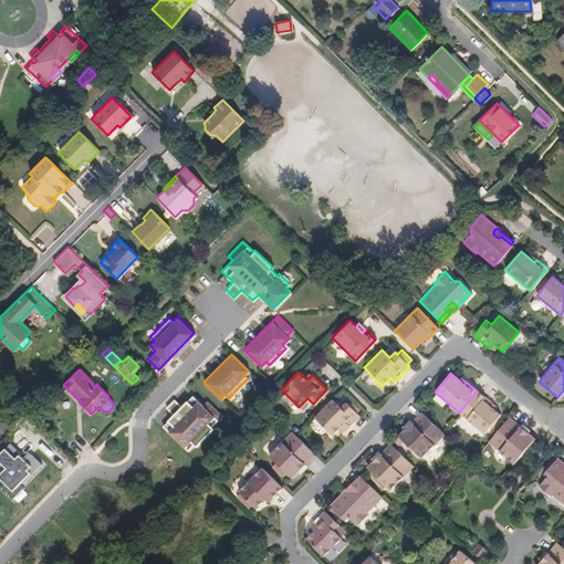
[(492,408),(486,403),(488,400),(477,390),(459,413),(483,432),(499,414),(492,408)]
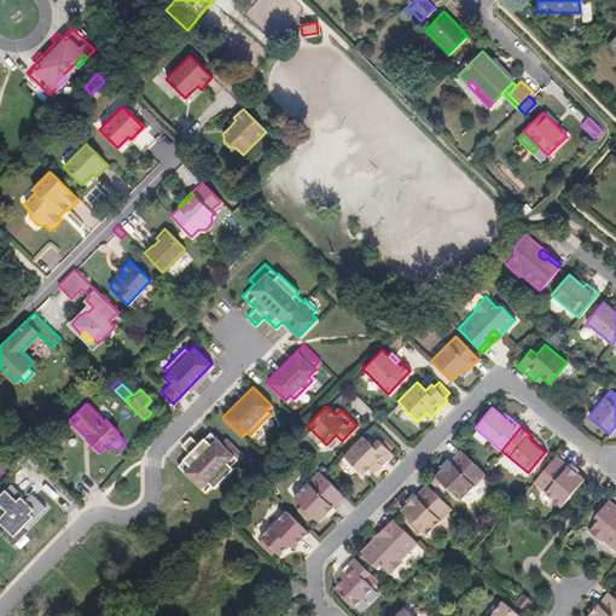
[(189,452),(176,464),(204,490),(210,483),(213,486),(232,466),(230,465),(240,453),(225,437),(220,442),(209,431),(197,443),(189,435),(180,443),(189,452)]
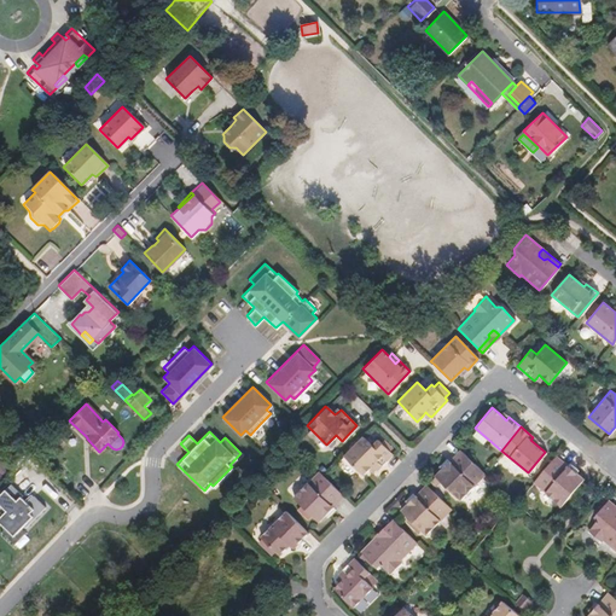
[(381,441),(377,439),(371,445),(362,435),(342,455),(361,475),(367,469),(371,465),(375,469),(376,470),(393,453),(389,449),(381,441)]
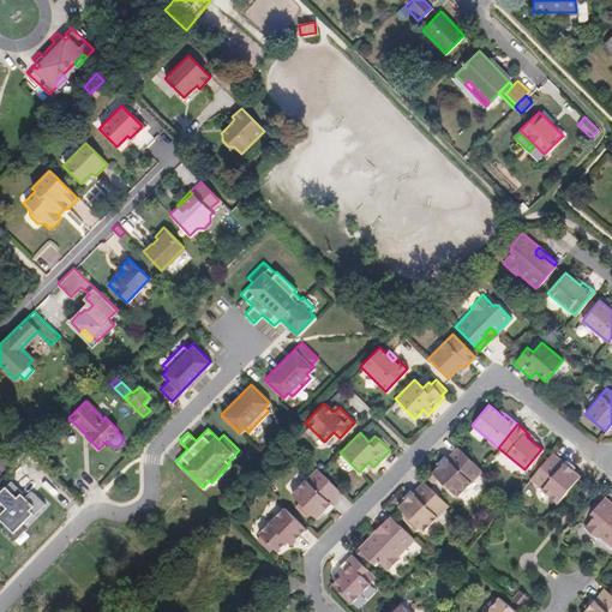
[(389,444),(381,436),(378,438),(387,447),(389,444)]
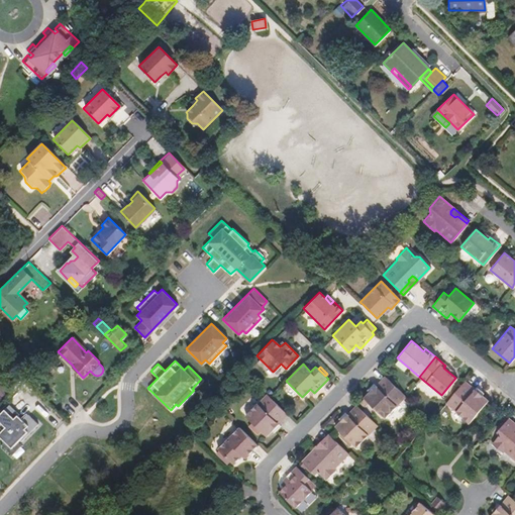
[(384,418),(405,396),(404,395),(384,376),(374,385),(377,388),(372,393),(369,391),(363,397),(368,402),(384,418)]
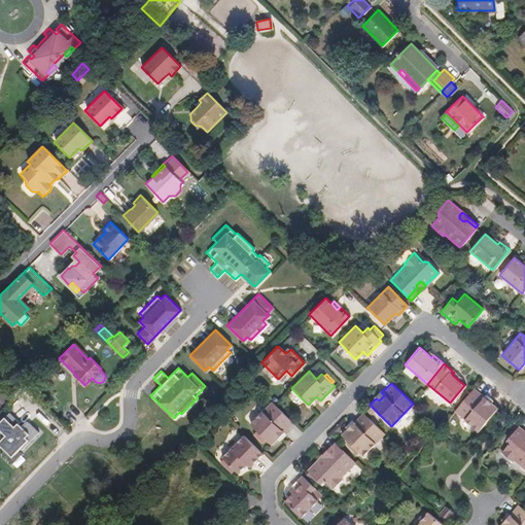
[(477,430),(496,408),(489,401),(487,405),(481,399),(484,396),(473,387),(453,411),(477,430)]
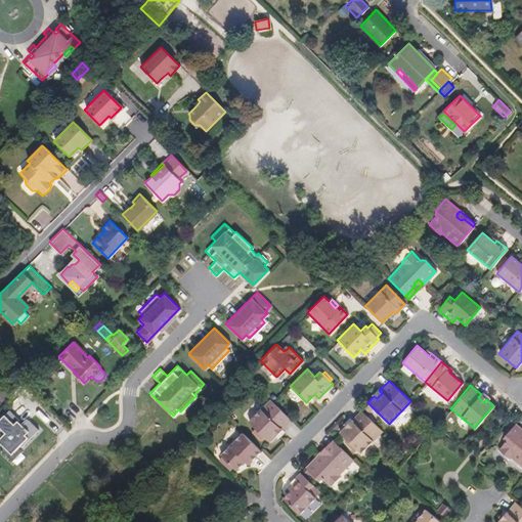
[(377,398),(382,393),(379,390),(378,389),(372,394),(374,396),(377,398)]
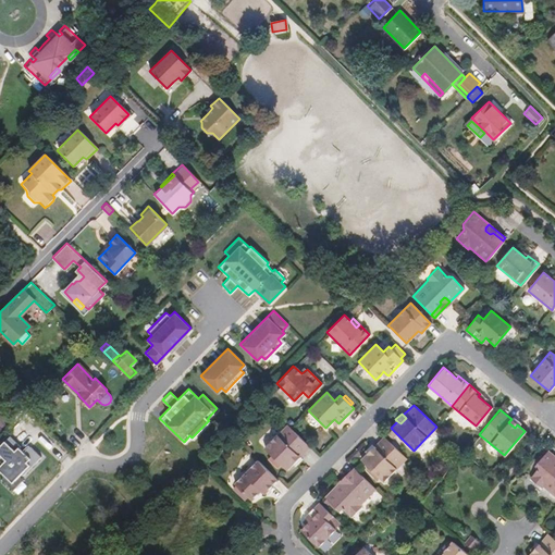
[(519,422),(513,418),(512,419),(508,422),(515,428),(517,424),(519,422)]
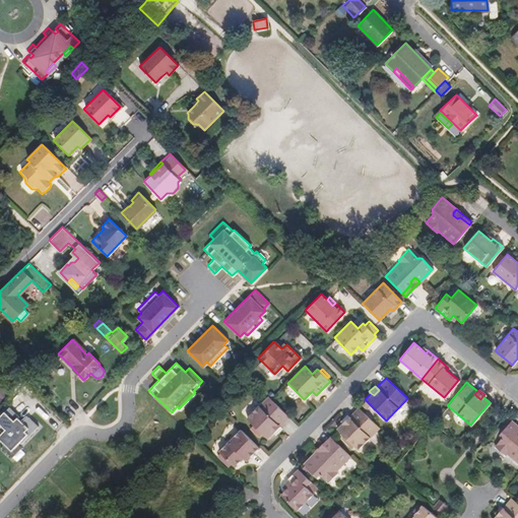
[(288,416),(271,399),(267,395),(246,417),(267,439),(273,432),(271,430),(276,425),(278,427),(288,416)]
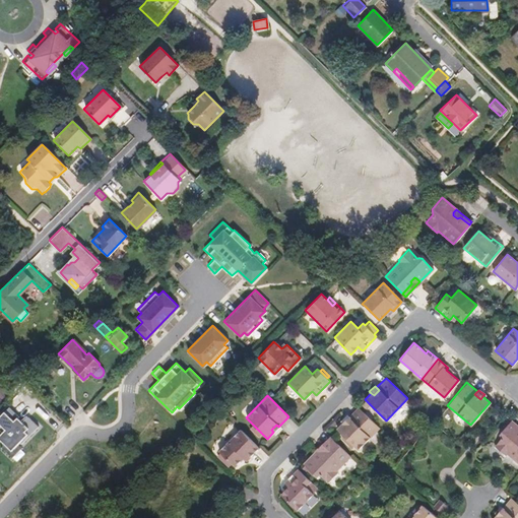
[(366,408),(370,404),(365,399),(361,403),(366,408)]
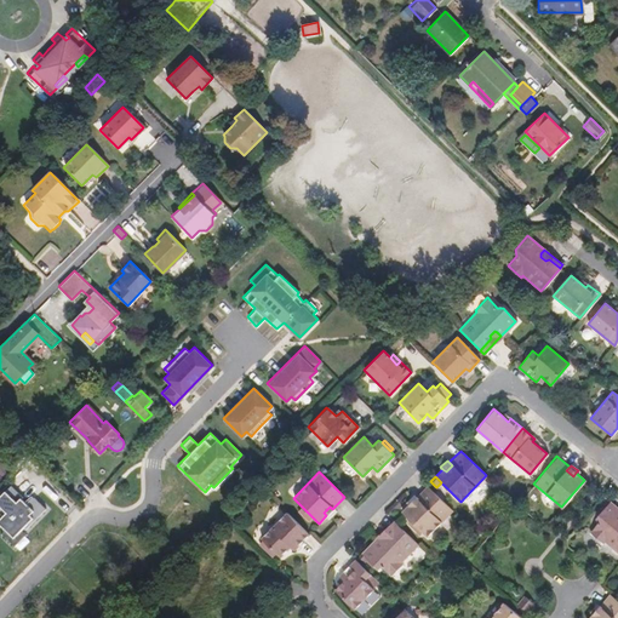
[(10,485),(0,493),(0,514),(1,515),(0,516),(0,524),(4,528),(12,537),(19,528),(22,527),(24,528),(45,509),(33,497),(27,503),(21,497),(22,496),(10,485)]
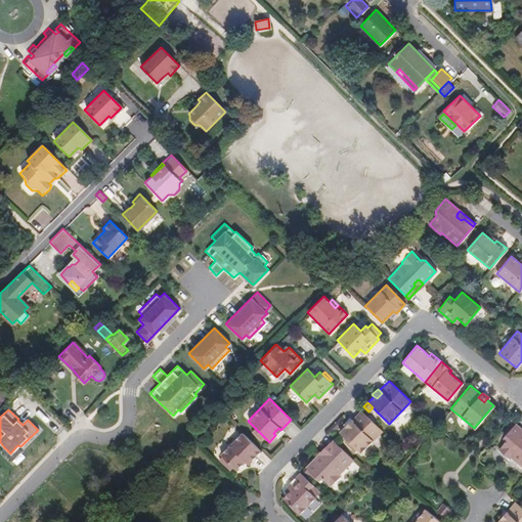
[(359,452),(381,431),(360,410),(350,420),(353,423),(348,428),(345,426),(339,432),(345,439),(355,448),(359,452)]
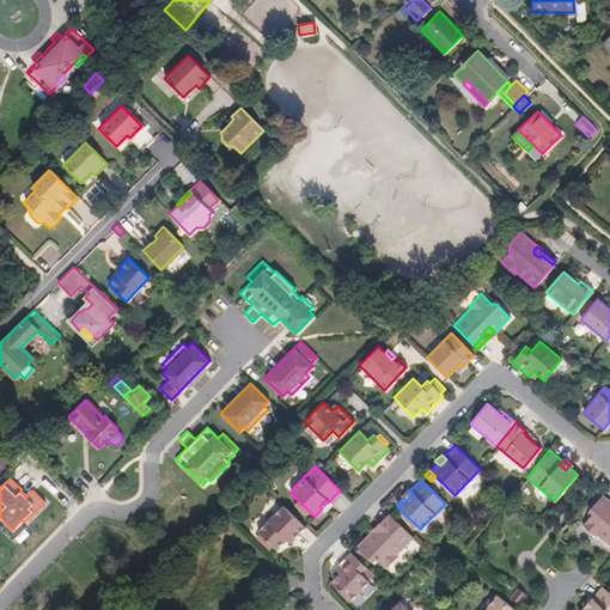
[(413,494),(409,490),(407,488),(401,495),(403,498),(407,500),(413,494)]
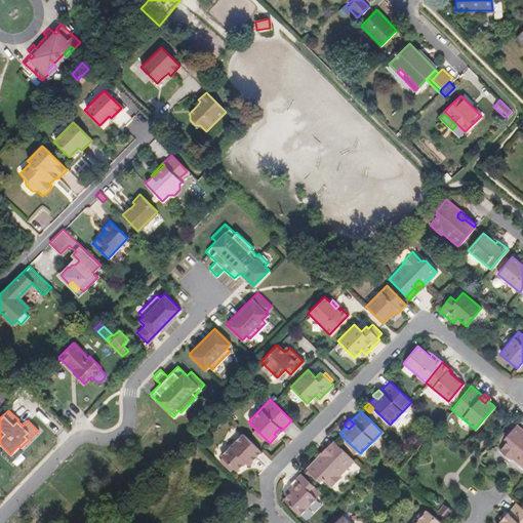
[(522,430),(515,424),(504,436),(505,442),(497,450),(509,459),(510,458),(522,469),(522,430)]
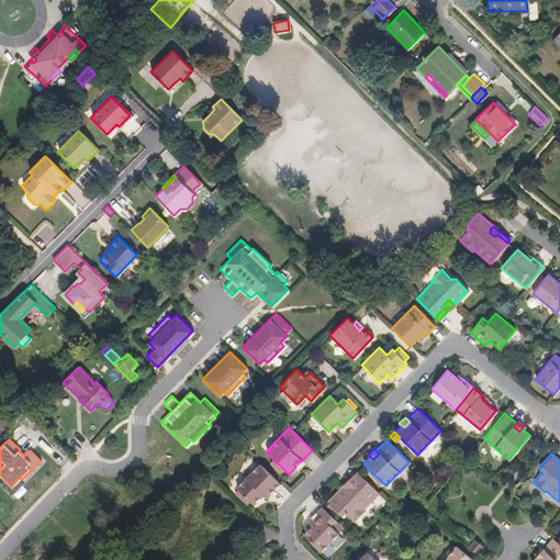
[(298,469),(303,463),(301,461),(299,459),(293,465),(295,467),(298,469)]
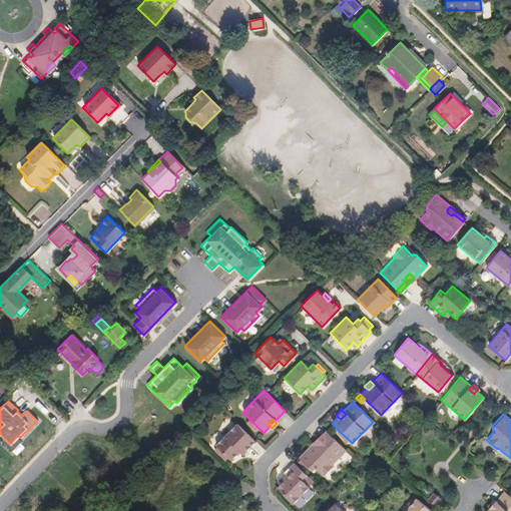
[(245,451),(254,441),(236,423),(214,444),(230,460),(238,451),(242,448),(245,451)]
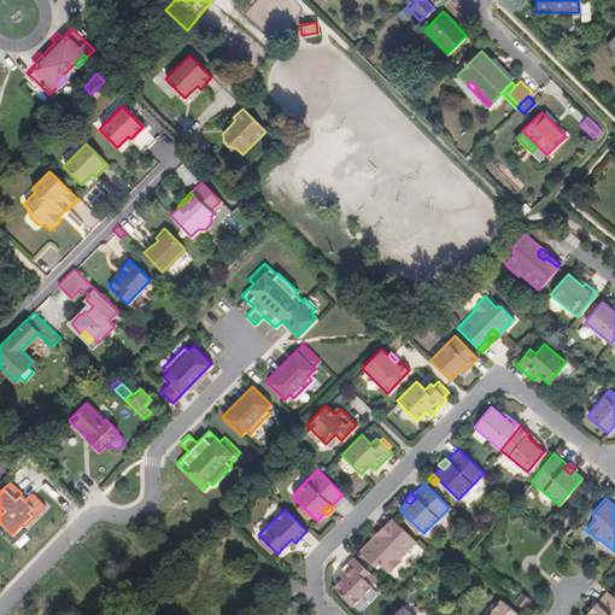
[(385,536),(382,532),(394,521),(391,517),(374,536),(378,539),(381,539),(385,536)]
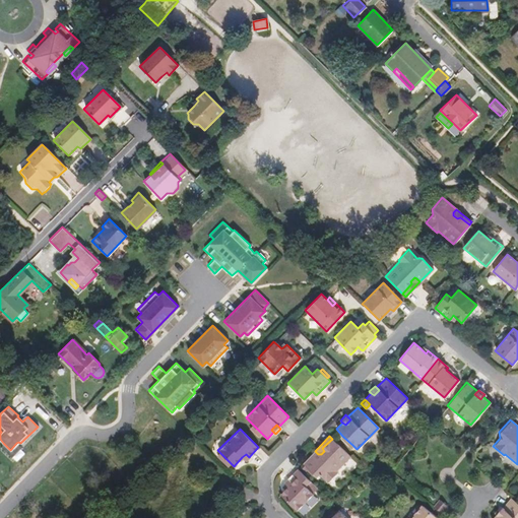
[(352,445),(342,436),(340,438),(350,447),(352,445)]
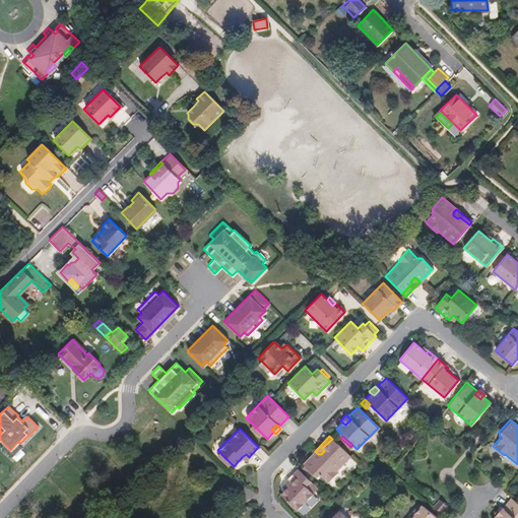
[(335,470),(349,456),(332,439),(322,448),(324,451),(321,454),(318,454),(315,451),(303,463),(303,464),(307,468),(313,474),(318,474),(327,482),(337,472),(335,470)]
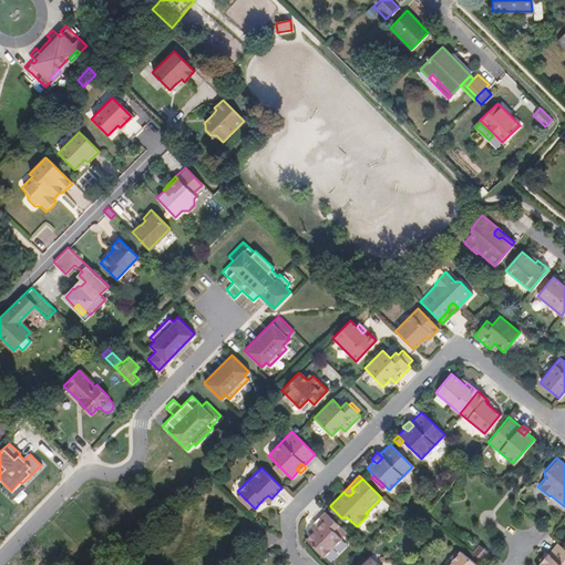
[(11,491),(3,483),(0,485),(0,488),(10,499),(22,488),(18,483),(11,491)]
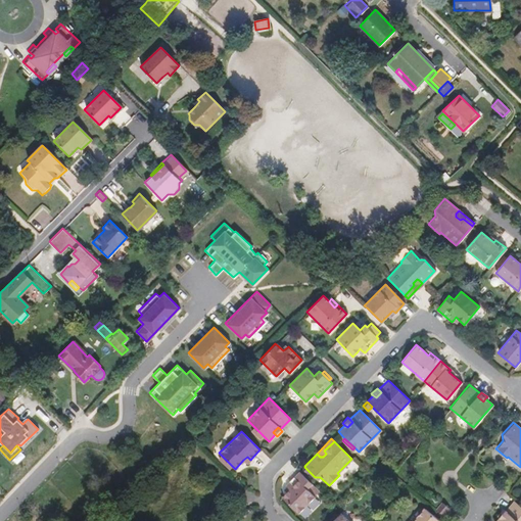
[(314,495),(306,488),(312,483),(298,471),(285,485),(286,486),(289,489),(286,492),(281,496),(297,513),(314,495)]
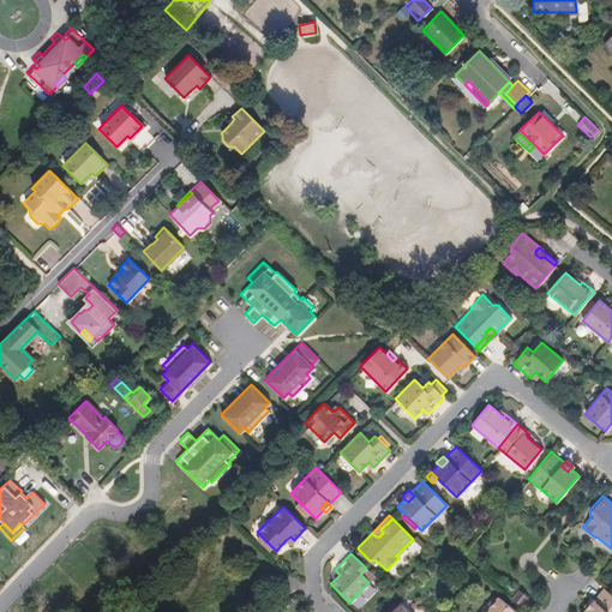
[(611,611),(611,595),(603,588),(592,600),(594,603),(589,610),(586,607),(581,611),(611,611)]
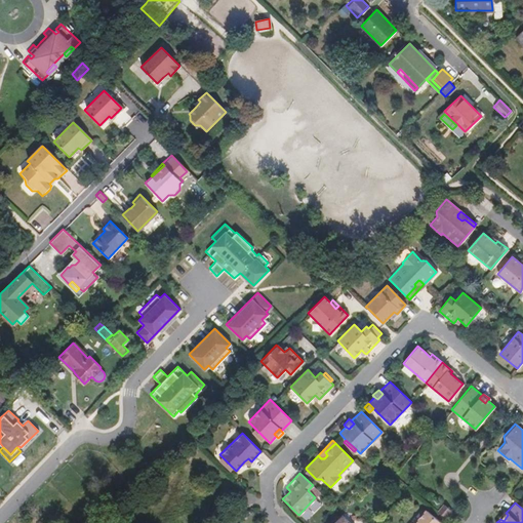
[(444,517),(450,510),(443,504),(437,511),(444,517)]
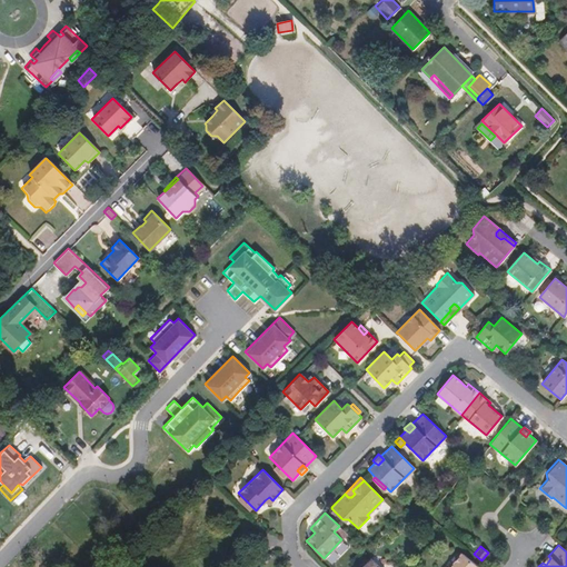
[(478,566),(461,553),(449,566),(478,566)]
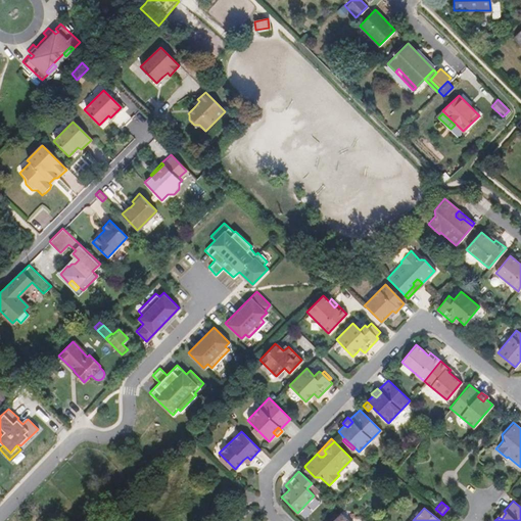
[(502,519),(506,513),(504,511),(502,509),(496,515),(499,517),(502,519)]
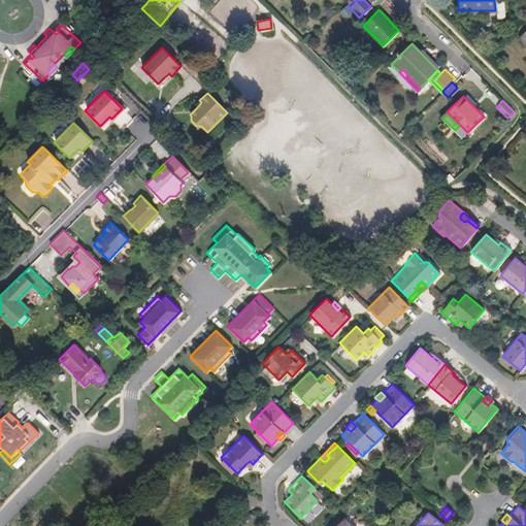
[(352,525),(343,517),(339,522),(334,525),(352,525)]
